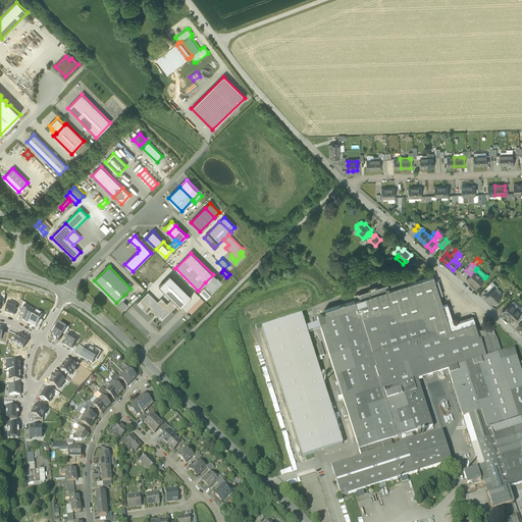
[(466,279),(476,288),(475,286),(483,278),(483,279),(484,278),(475,270),(474,270),(470,274),(466,279)]
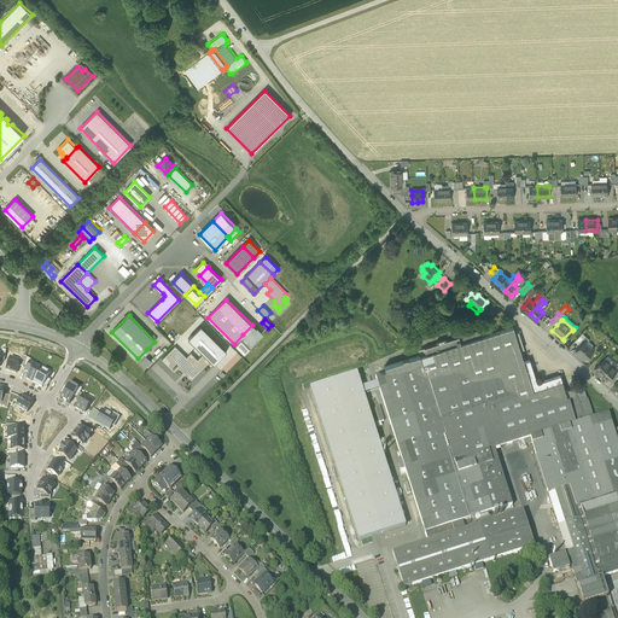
[(261,333),(252,325),(243,334),(251,343),(261,333)]
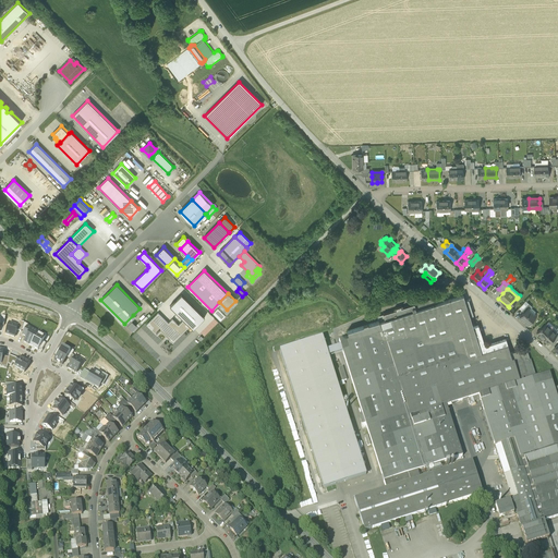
[(183,319),(190,326),(193,329),(205,317),(181,294),(170,306),(183,319)]
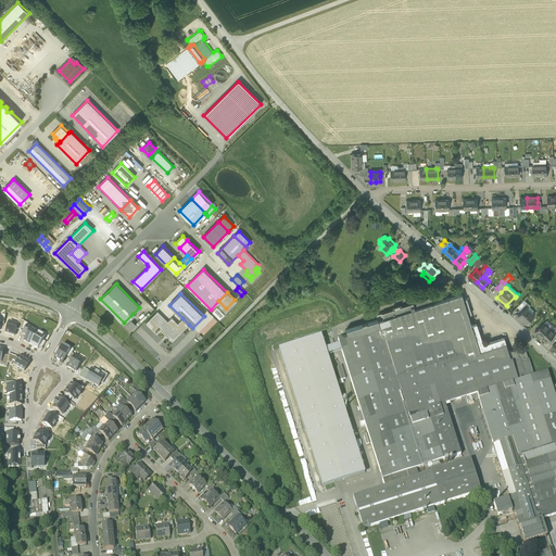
[(471,326),(468,315),(463,300),(462,294),(436,303),(425,306),(422,300),(400,307),(400,306),(394,307),(394,308),(376,315),(378,319),(346,330),(349,336),(338,339),(339,344),(341,351),(361,412),(362,416),(364,421),(382,480),(412,470),(441,462),(460,455),(444,404),(477,394),(507,488),(515,514),(519,527),(521,531),(525,543),(547,535),(542,519),(555,514),(555,386),(553,388),(547,371),(533,376),(525,346),(508,352),(504,338),(483,344),(477,324),(471,326)]
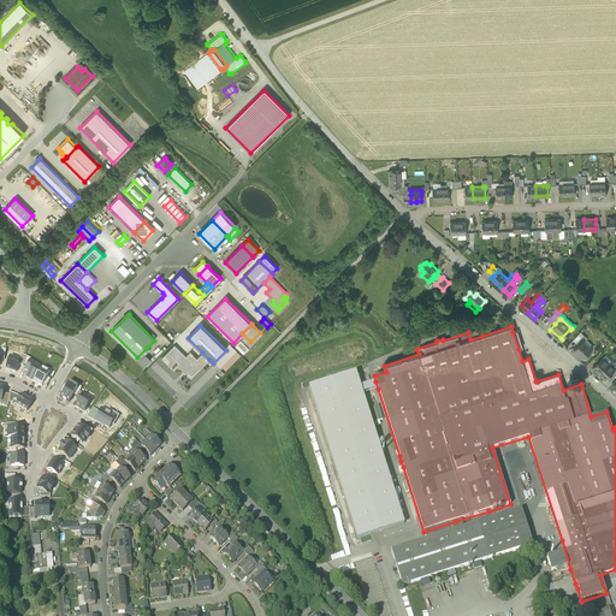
[(480,329),(468,332),(471,339),(483,336),(480,329)]
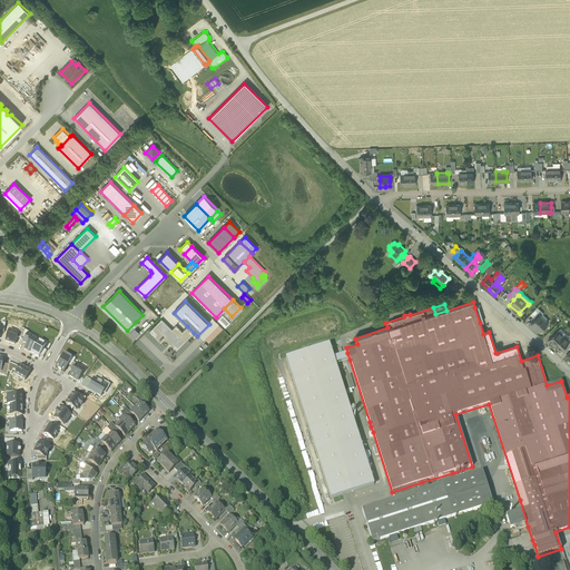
[(519,313),(520,314),(528,305),(528,304),(519,313)]
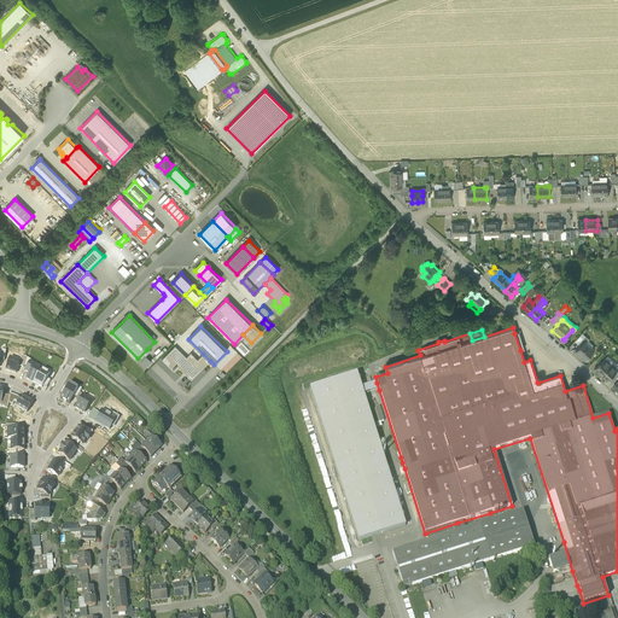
[(575,342),(577,344),(584,336),(582,333),(575,342)]
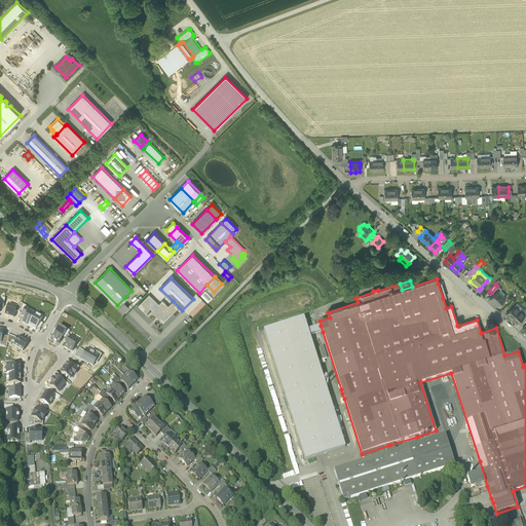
[(491,293),(493,295),(497,291),(498,292),(500,290),(501,289),(497,286),(491,293)]
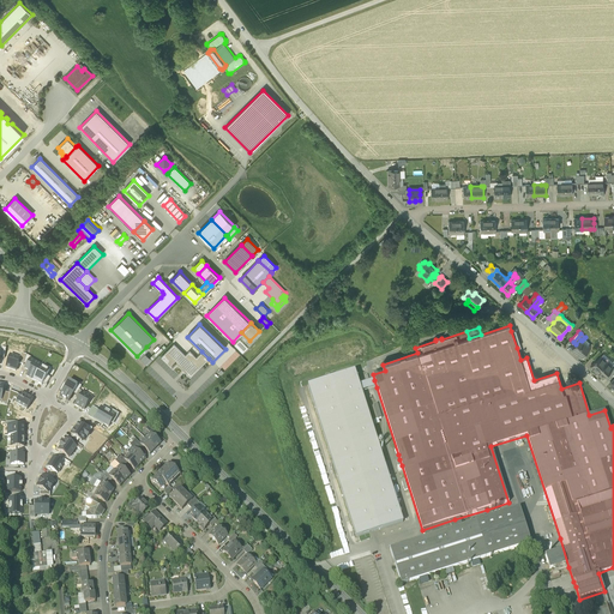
[(588,345),(582,341),(581,339),(576,344),(571,349),(575,353),(573,354),(577,356),(578,355),(581,357),(583,354),(584,355),(588,351),(587,351),(584,349),(588,345)]
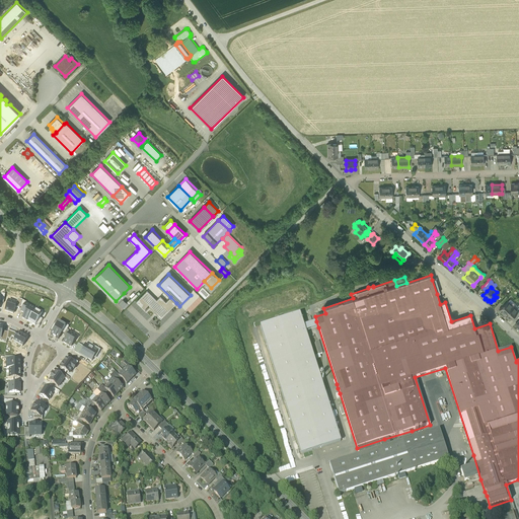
[(147,291),(136,302),(146,311),(150,308),(155,313),(160,318),(176,303),(170,297),(166,302),(160,297),(156,300),(147,291)]
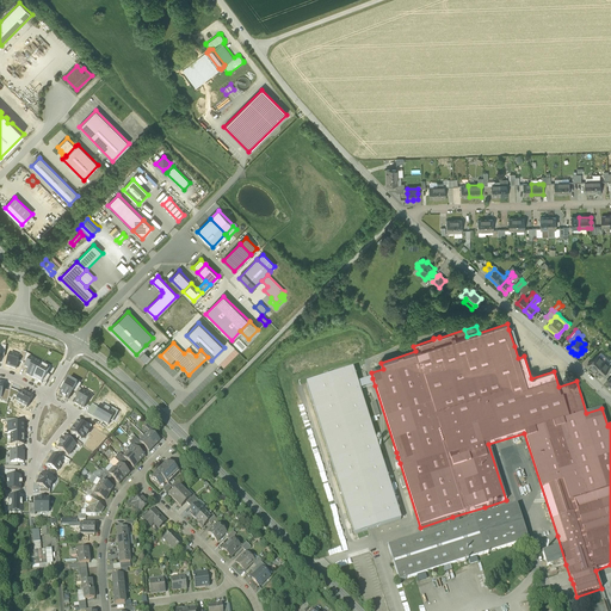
[(588,356),(591,358),(598,351),(596,349),(588,356)]
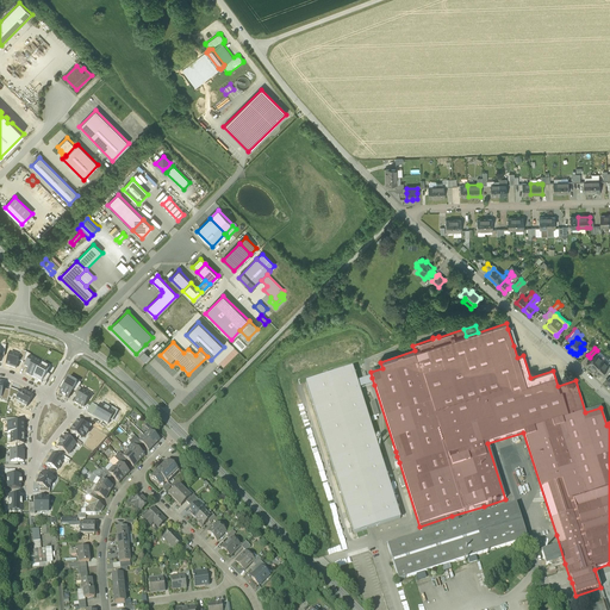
[(149,355),(144,350),(139,356),(144,361),(149,356),(149,355)]
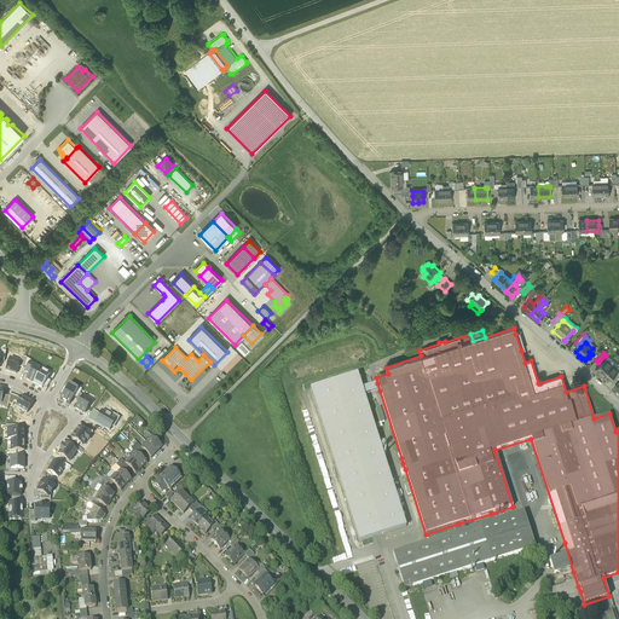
[(16,375),(18,366),(21,362),(19,362),(10,358),(6,371),(16,375)]
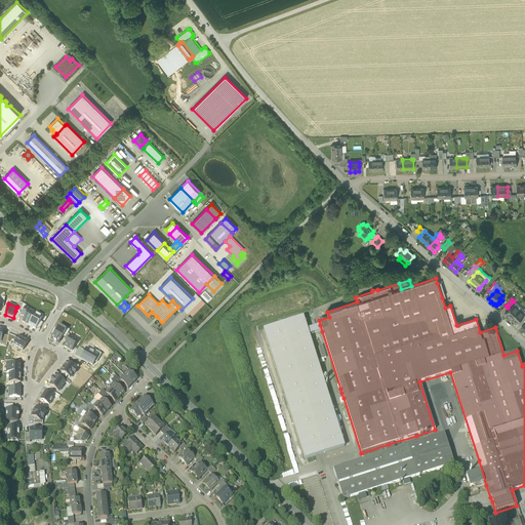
[(505,313),(510,318),(518,310),(514,305),(513,305),(505,313)]
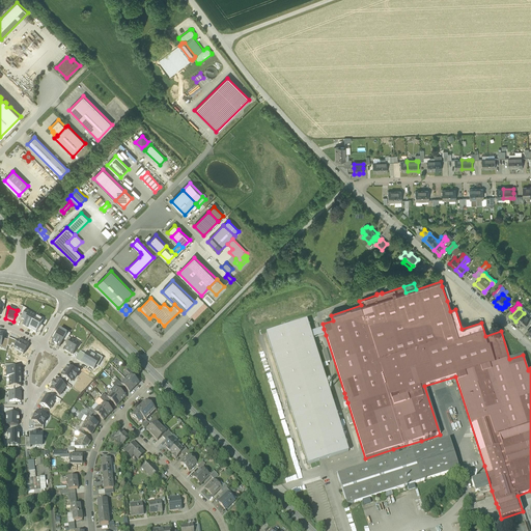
[(28,329),(35,316),(26,311),(23,316),(22,319),(25,322),(23,326),(28,329)]
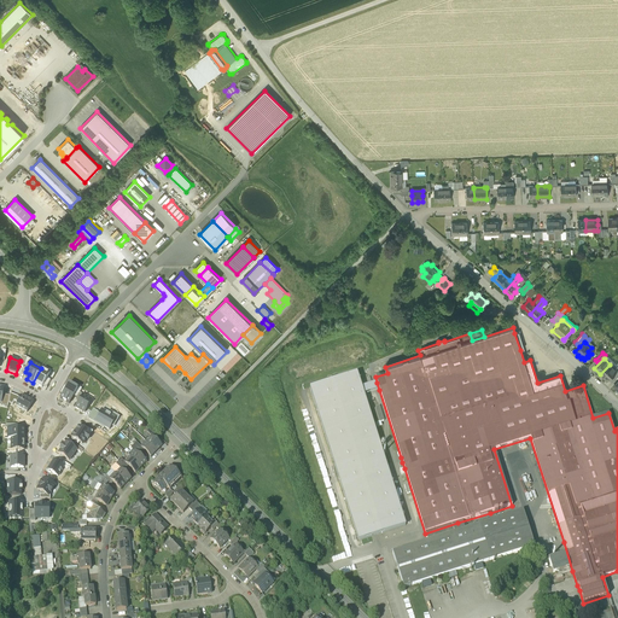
[(613,367),(610,365),(600,374),(606,380),(616,371),(613,367)]
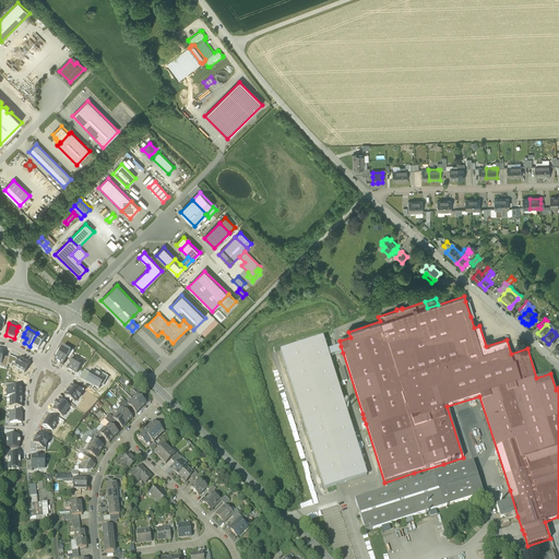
[(39,349),(43,343),(46,337),(37,333),(30,346),(38,351),(39,349)]
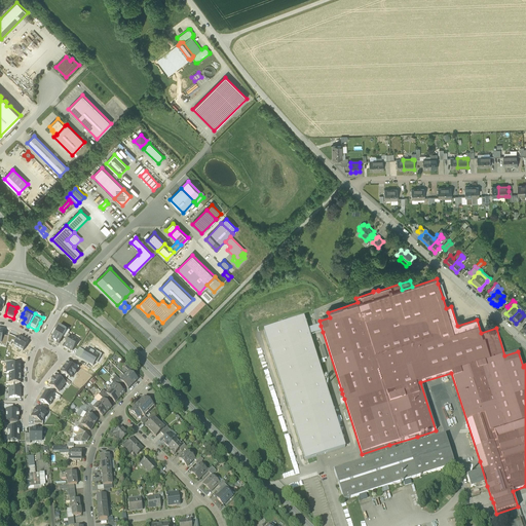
[(304,317),(263,330),(305,460),(345,448),(309,336),(307,330),(304,317)]
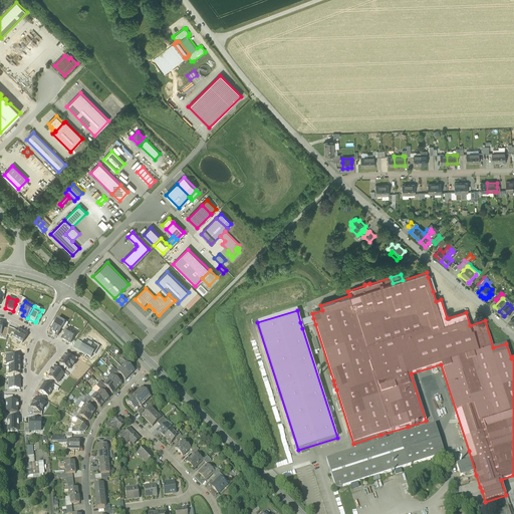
[(313,318),(300,322),(302,328),(315,324),(313,318)]
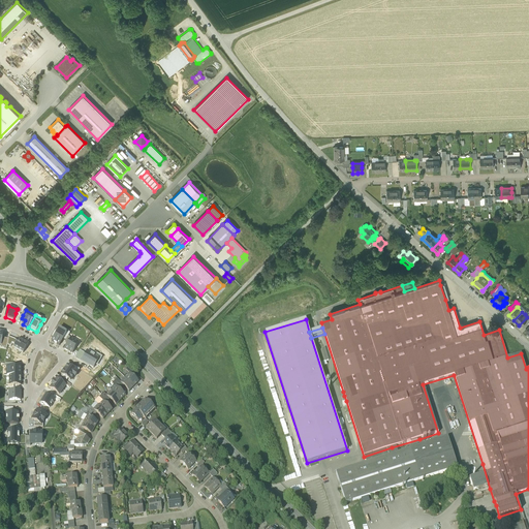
[(53,338),(52,341),(55,343),(55,342),(57,343),(56,344),(59,346),(63,340),(66,333),(60,330),(59,329),(58,330),(57,332),(55,331),(52,337),(53,338)]
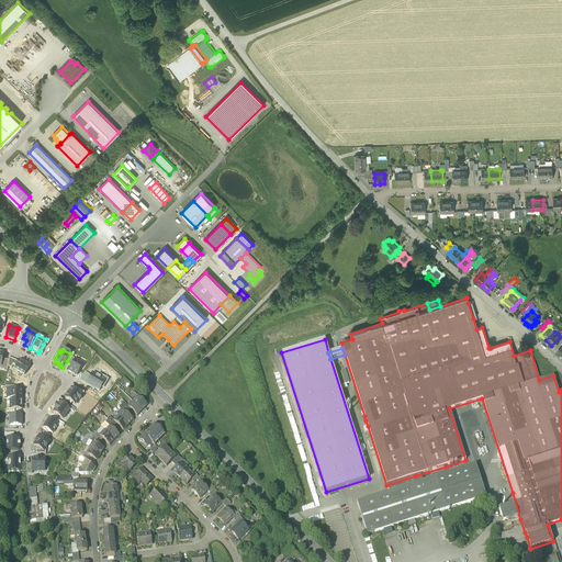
[(13,366),(15,367),(19,362),(9,358),(9,360),(8,367),(12,369),(13,366)]
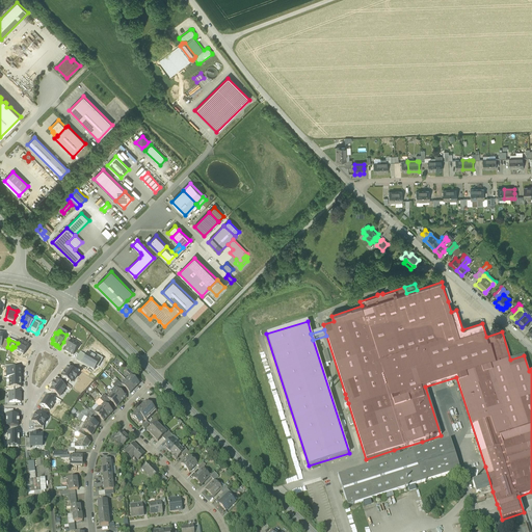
[(79,345),(72,340),(68,346),(65,351),(73,355),(79,345)]
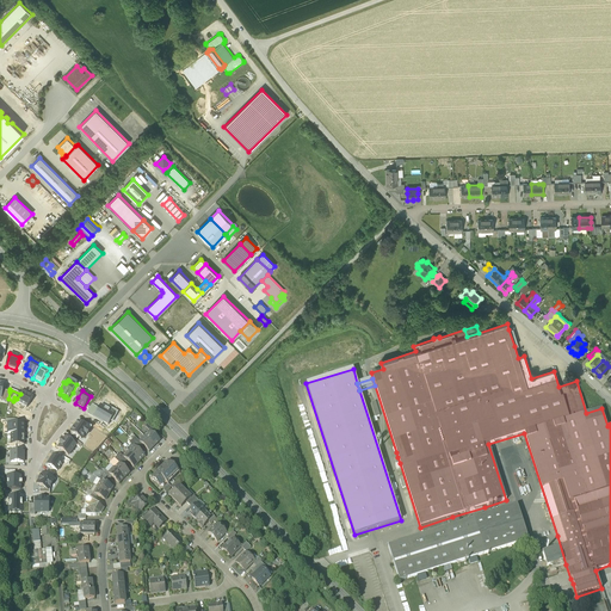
[(22,392),(20,394),(17,399),(16,402),(26,408),(32,397),(22,392)]
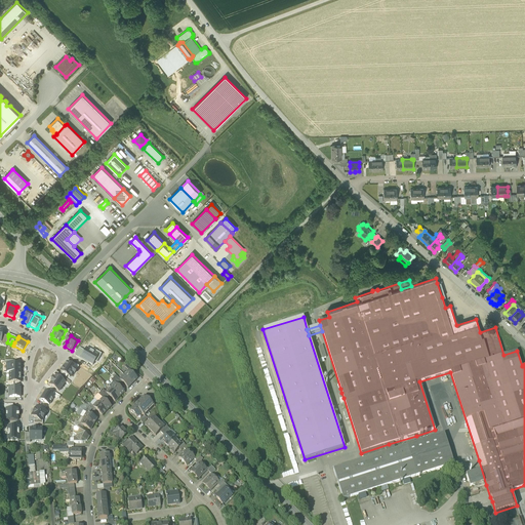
[(81,359),(85,352),(79,348),(75,355),(81,359)]
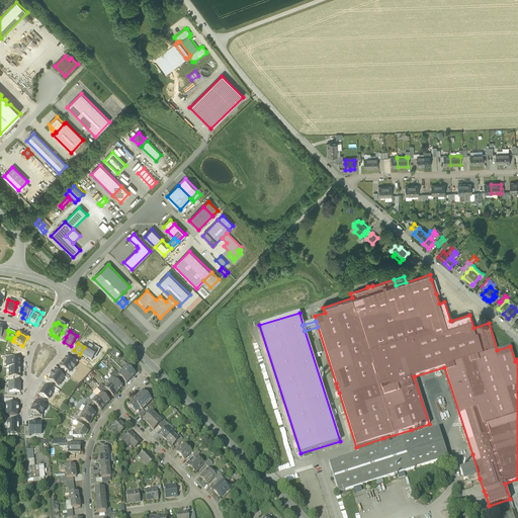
[(93,348),(85,344),(84,347),(80,354),(91,360),(94,356),(95,356),(99,350),(94,347),(93,348)]
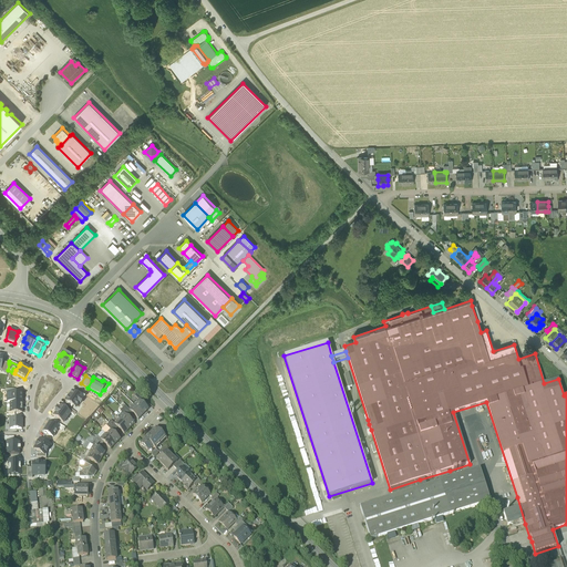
[(78,390),(75,393),(83,400),(85,397),(78,390)]
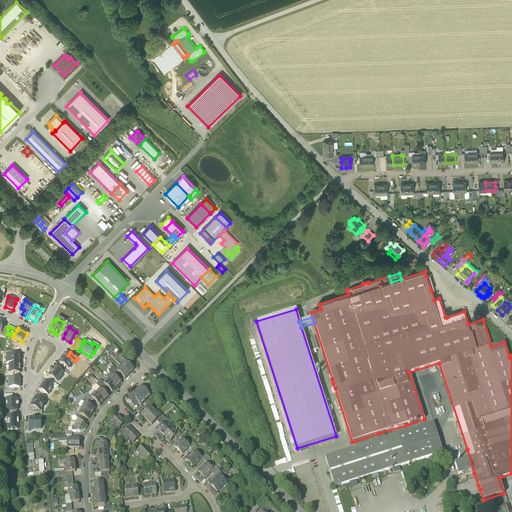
[(75,361),(68,355),(65,354),(62,359),(61,359),(59,362),(61,363),(66,367),(69,368),(71,364),(72,365),(75,361)]
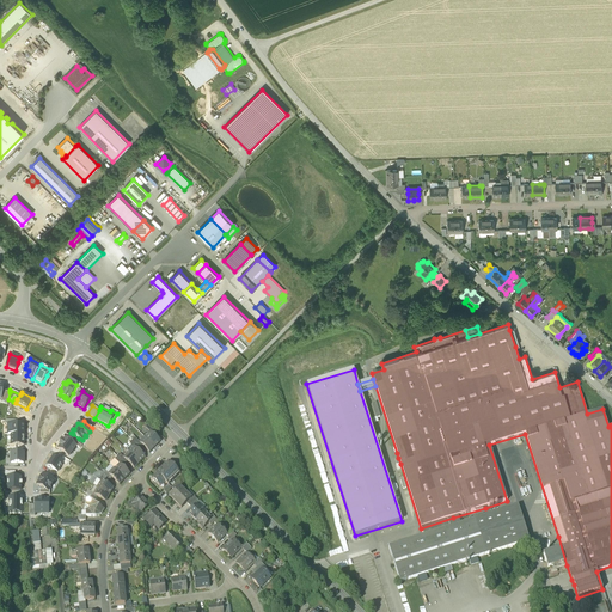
[(8,434),(11,435),(24,435),(24,424),(16,424),(8,424),(8,434)]
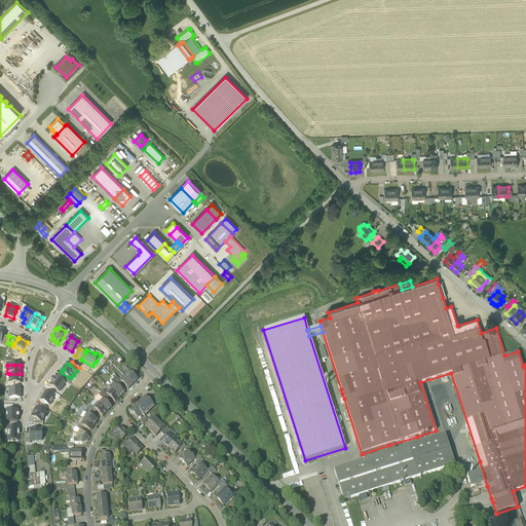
[(129,372),(132,374),(134,372),(126,366),(124,368),(128,372),(129,372)]
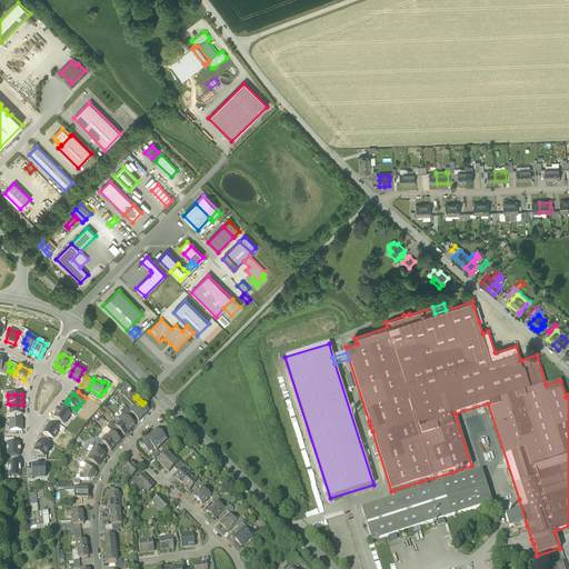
[(139,402),(135,407),(143,416),(149,411),(147,409),(142,405),(140,402),(139,402)]
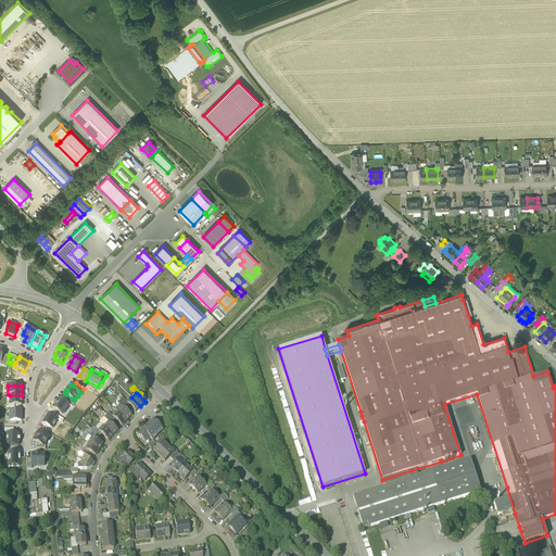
[(10,395),(10,405),(14,405),(22,405),(22,395),(10,395)]
